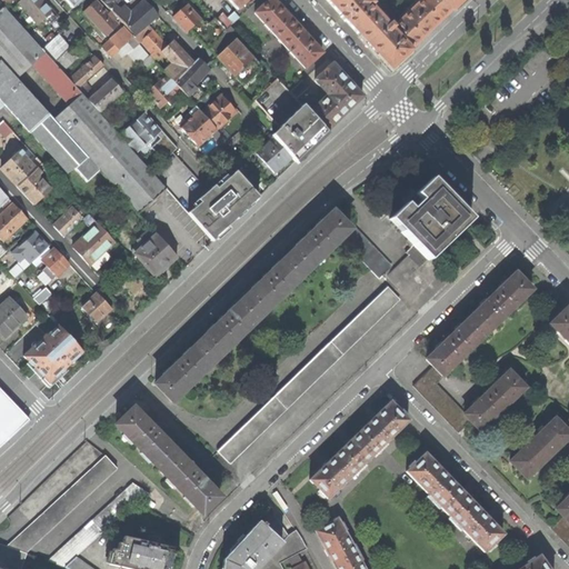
[(50,23),(58,17),(42,0),(22,0),(19,3),(37,25),(45,18),(50,23)]
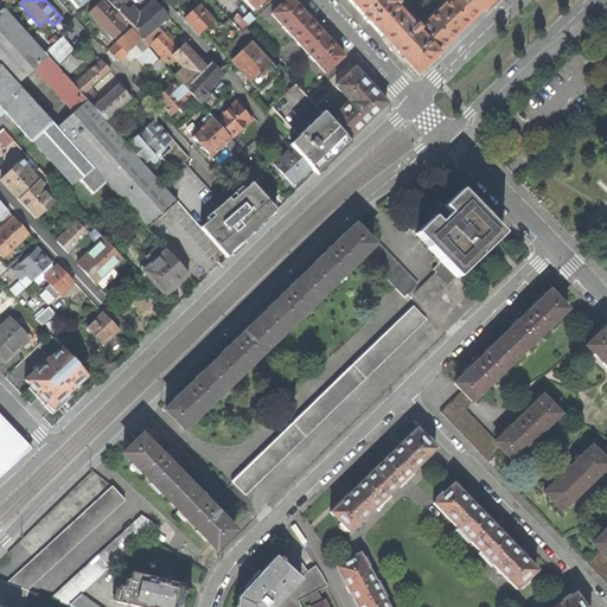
[(144,39),(170,18),(154,1),(140,14),(134,8),(129,7),(126,11),(121,6),(127,0),(106,0),(125,19),(123,20),(129,26),(131,25),(144,39)]
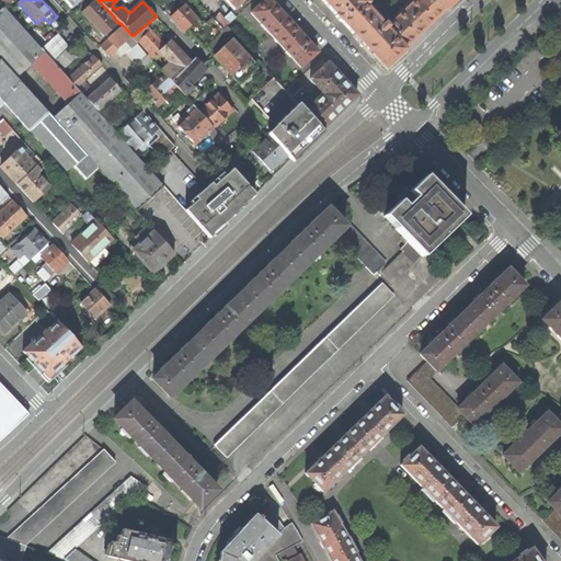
[(226,0),(235,9),(243,0),(226,0)]
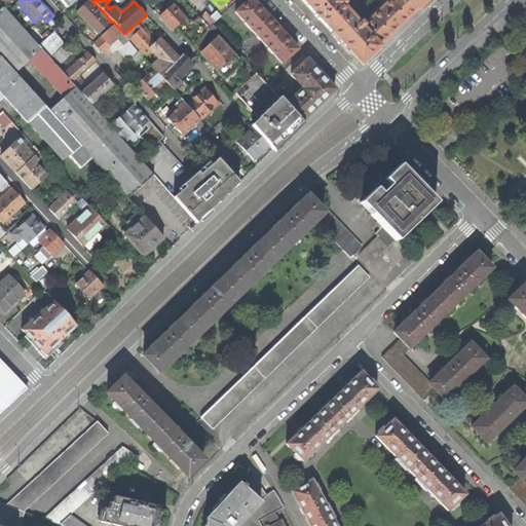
[(263,11),(252,0),(248,0),(235,12),(245,23),(243,23),(249,28),(250,28),(259,38),(274,24),(263,11)]
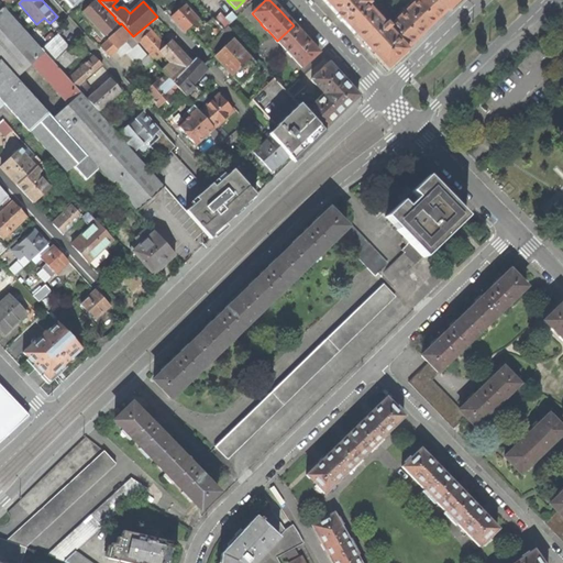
[(407,50),(406,48),(430,25),(446,10),(457,0),(416,0),(389,26),(386,23),(384,24),(366,6),(368,3),(365,0),(322,0),(337,15),(337,17),(338,18),(341,21),(342,21),(374,55),(386,69),(407,50)]
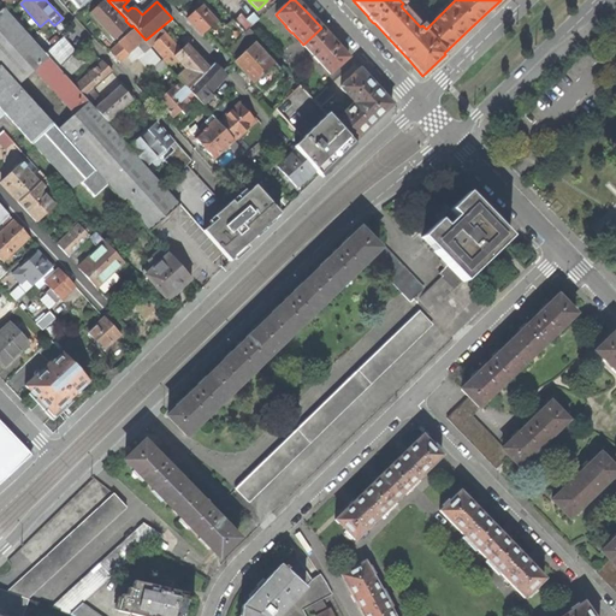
[(129,29),(131,27),(125,21),(119,12),(117,15),(104,1),(90,13),(98,22),(114,40),(128,28),(129,29)]
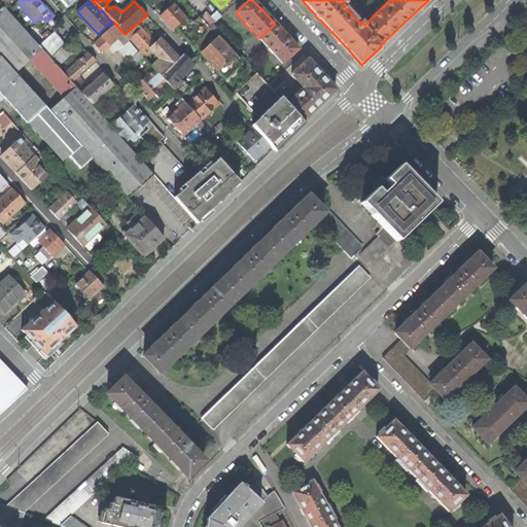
[(30,59),(65,99),(76,89),(64,74),(61,71),(49,59),(39,45),(9,13),(4,7),(0,2),(0,56),(14,72),(30,59)]
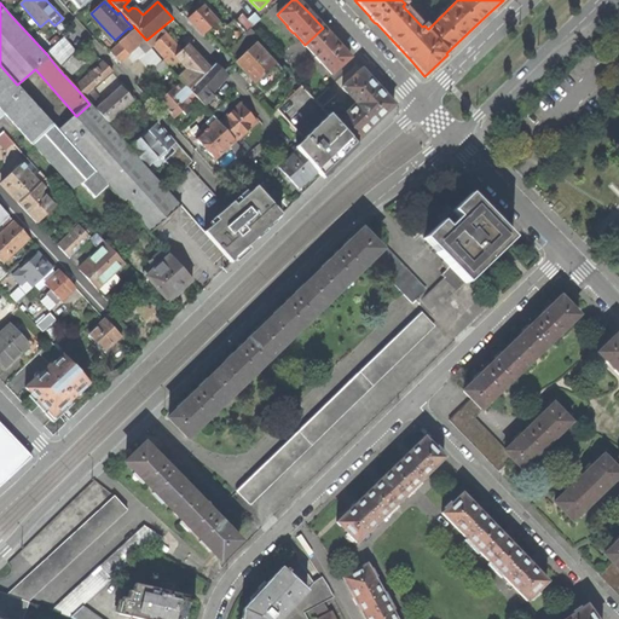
[(16,12),(9,4),(5,9),(11,16),(16,12)]
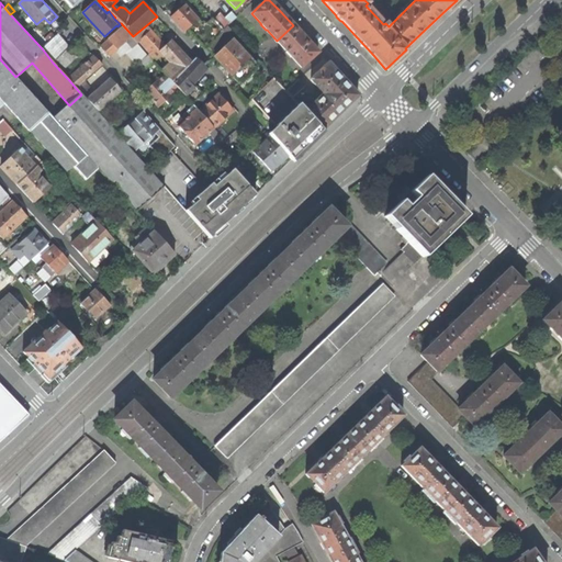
[(188,27),(205,47),(208,45),(223,30),(213,19),(212,18),(203,26),(183,6),(170,18),(178,25),(183,32),(188,27)]
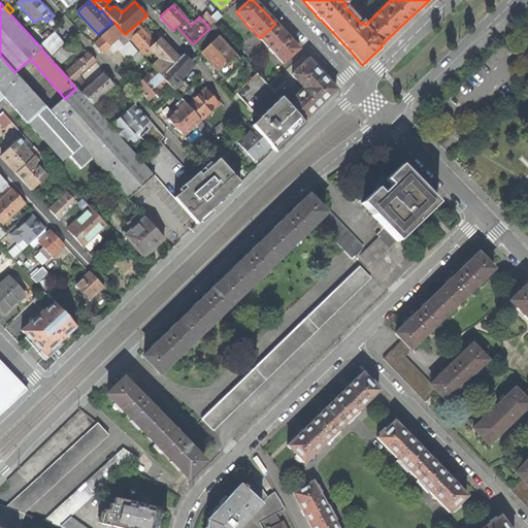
[(206,12),(200,18),(209,28),(213,24),(216,23),(206,12)]
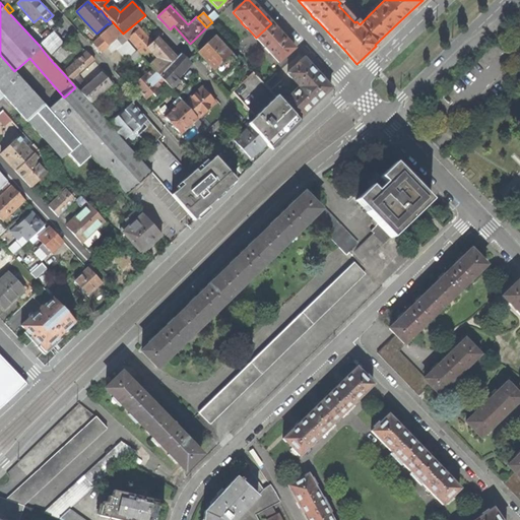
[(192,42),(198,48),(216,31),(210,23),(206,27),(192,42)]
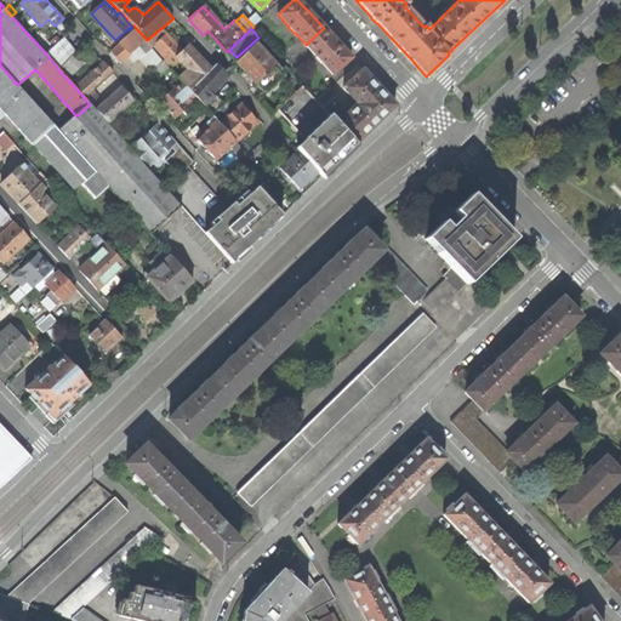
[(339,44),(324,28),(306,45),(315,56),(315,57),(322,63),(322,62),(332,74),(352,58),(339,44)]
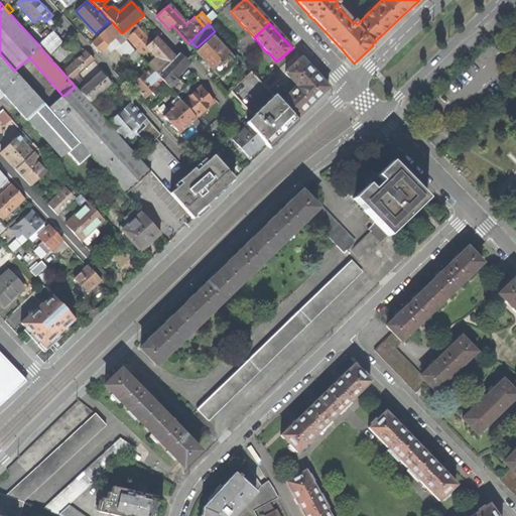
[(142,33),(133,24),(121,34),(125,39),(128,37),(144,54),(149,50),(156,58),(149,66),(151,68),(157,75),(174,57),(156,37),(151,42),(142,33)]
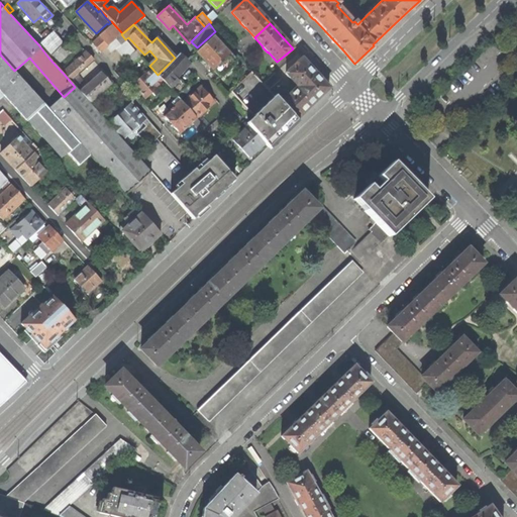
[(100,52),(106,47),(121,34),(113,25),(109,29),(108,28),(92,42),(100,52)]
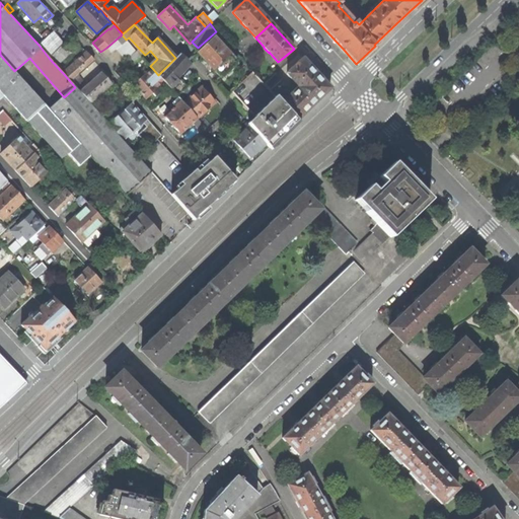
[(52,31),(39,45),(49,58),(63,45),(52,31)]
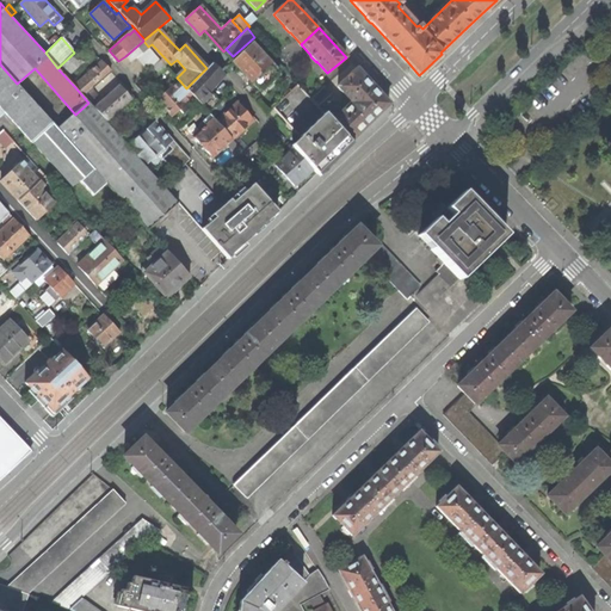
[(147,71),(148,69),(160,60),(148,47),(143,41),(125,56),(131,62),(136,57),(147,71)]
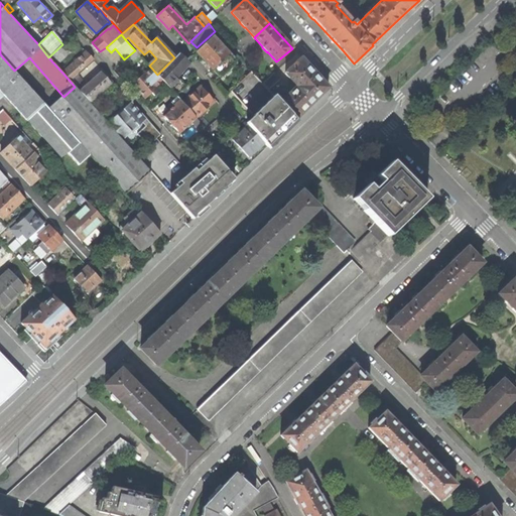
[(219,77),(235,61),(213,36),(197,51),(203,58),(214,71),(219,77)]
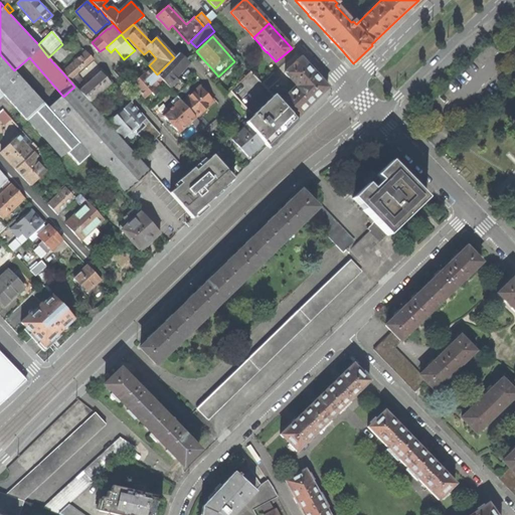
[(232,50),(235,53),(246,43),(243,40),(232,50)]
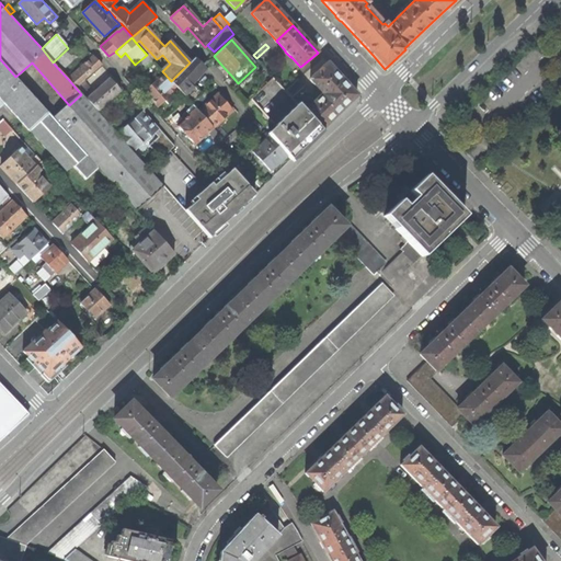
[(272,50),(268,47),(256,58),(260,61),(272,50)]
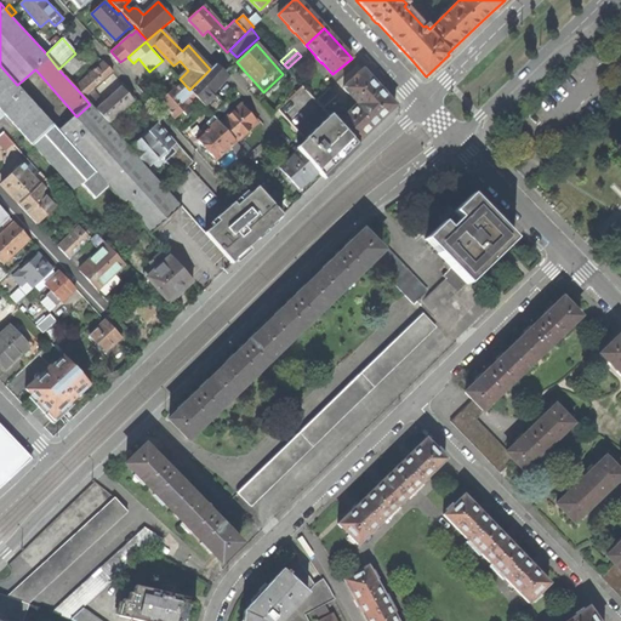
[(85,63),(75,53),(58,69),(72,84),(74,81),(69,77),(85,63)]
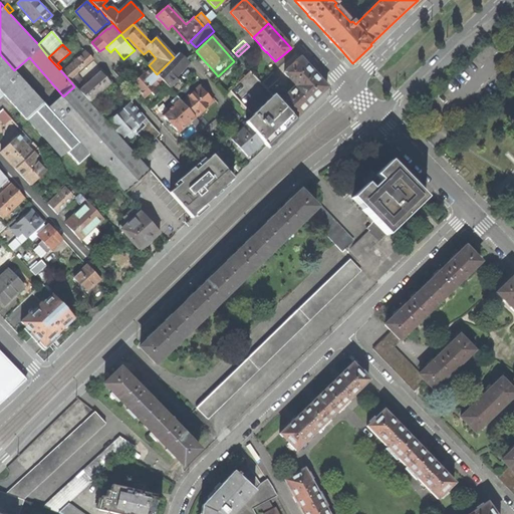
[(135,63),(142,57),(135,50),(124,58),(131,65),(135,63)]
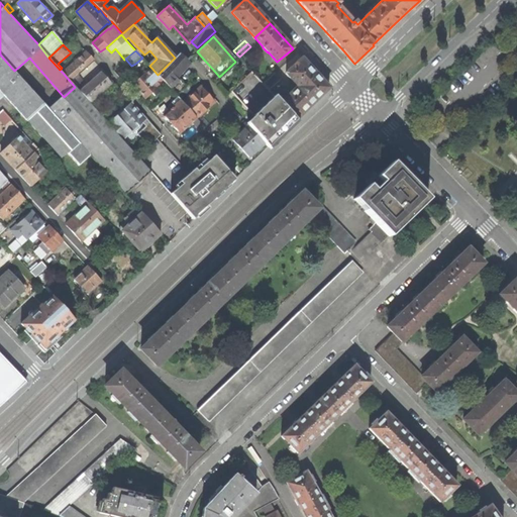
[(76,88),(80,84),(74,79),(77,76),(94,61),(90,57),(86,53),(77,60),(75,59),(72,62),(74,64),(63,73),(75,87),(76,88)]
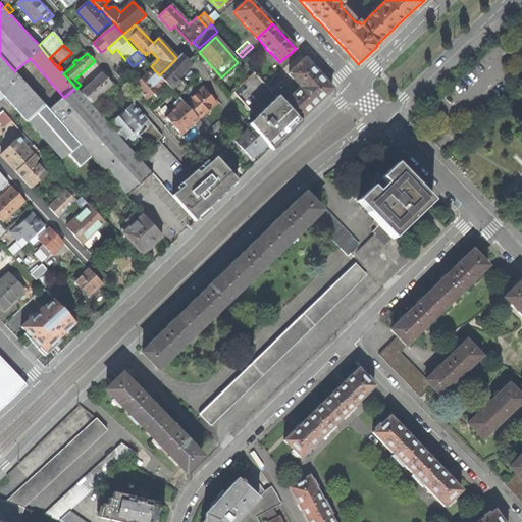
[(181,54),(176,58),(159,75),(165,83),(177,96),(185,90),(188,87),(187,86),(188,86),(181,80),(180,81),(176,76),(190,63),(186,58),(181,54)]
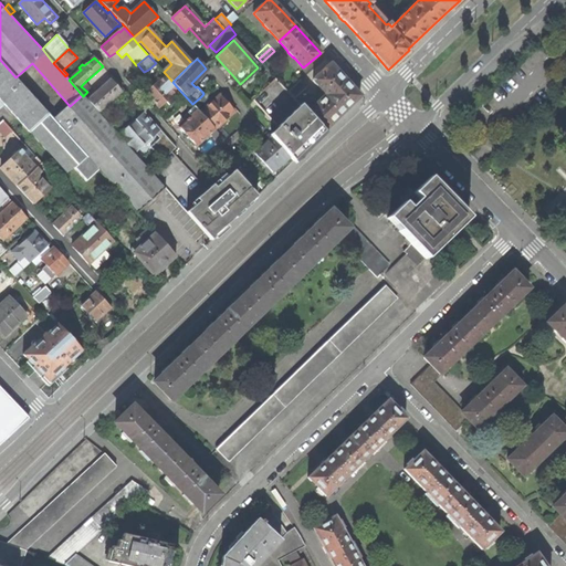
[(0,60),(0,100),(29,132),(29,130),(66,171),(73,167),(86,180),(98,170),(53,119),(16,77),(0,60)]
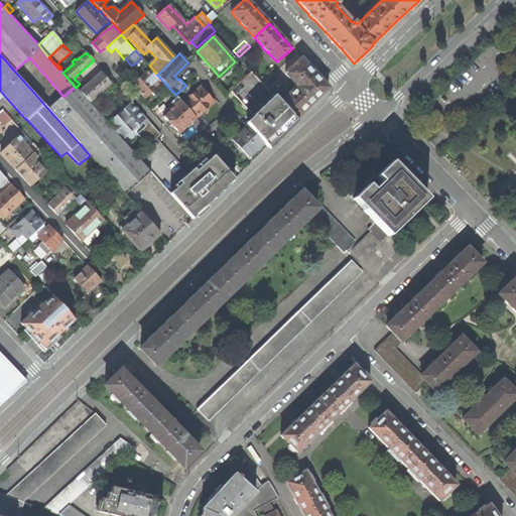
[(301,58),(285,73),(297,86),(280,102),(295,119),(328,88),(314,73),(301,58)]
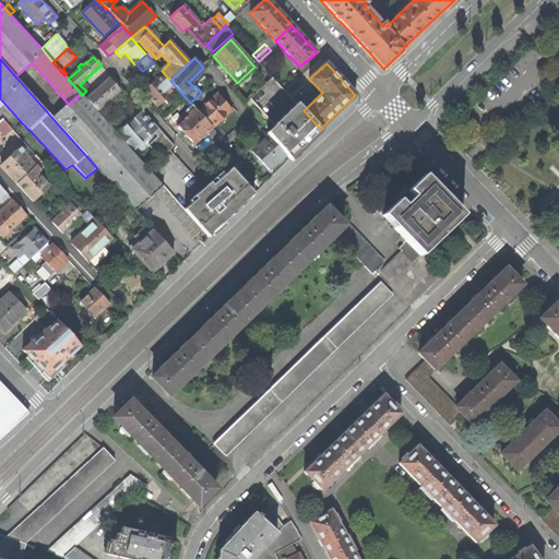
[(170,94),(177,88),(170,81),(164,73),(143,92),(150,99),(157,107),(164,100),(167,104),(174,97),(170,94)]
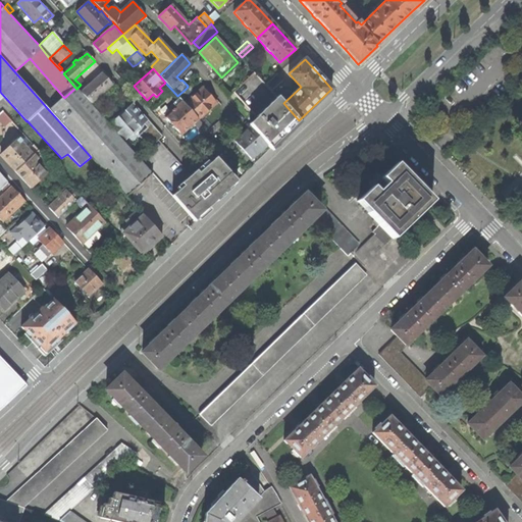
[(101,72),(81,92),(91,103),(112,85),(106,79),(101,72)]
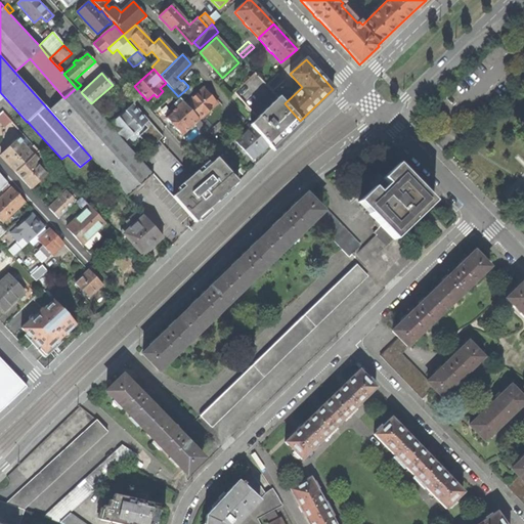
[(273,91),(284,81),(277,75),(267,84),(273,91)]
